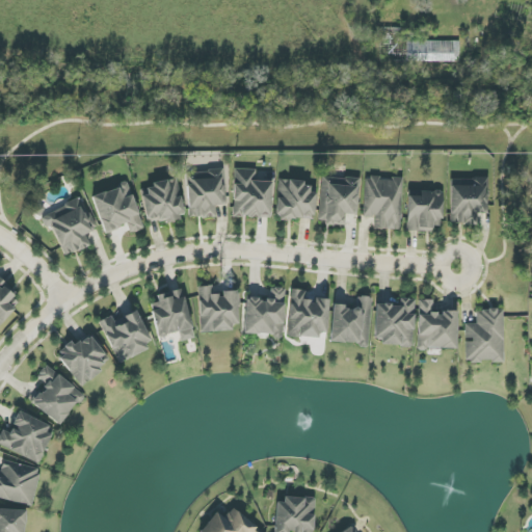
[(408,42),(408,61),(459,62),(459,42),(408,42)]
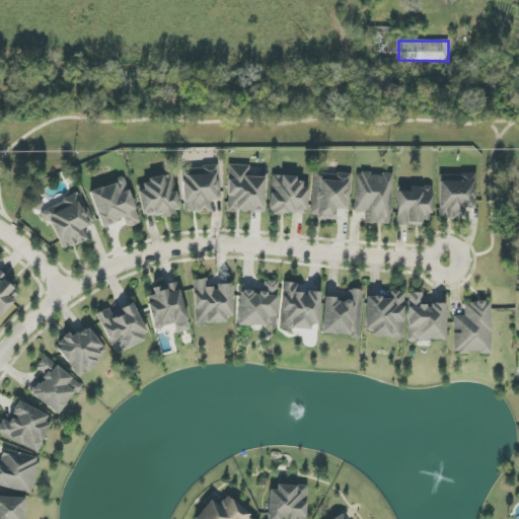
[(265,177),(249,177),(250,165),(228,165),(227,212),(264,213),(265,177)]
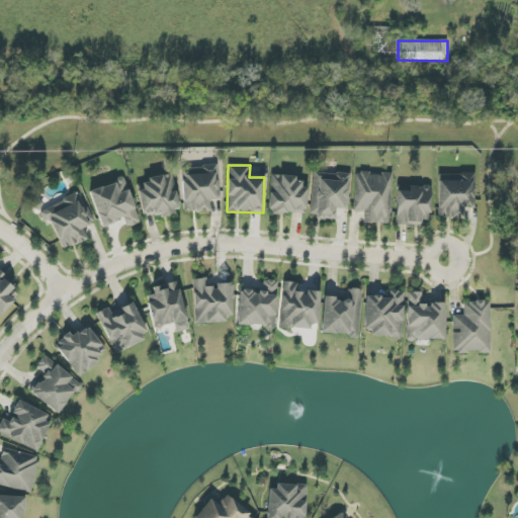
[(220,199),(219,166),(181,168),(183,212),(209,211),(209,200),(220,199)]
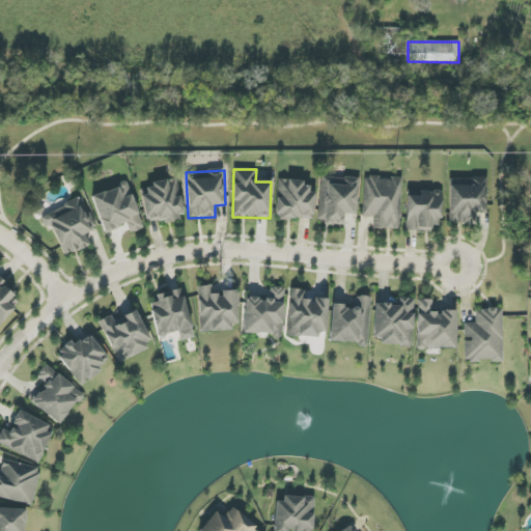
[(318,223),(343,224),(343,214),(357,215),(358,178),(319,177),(318,223)]
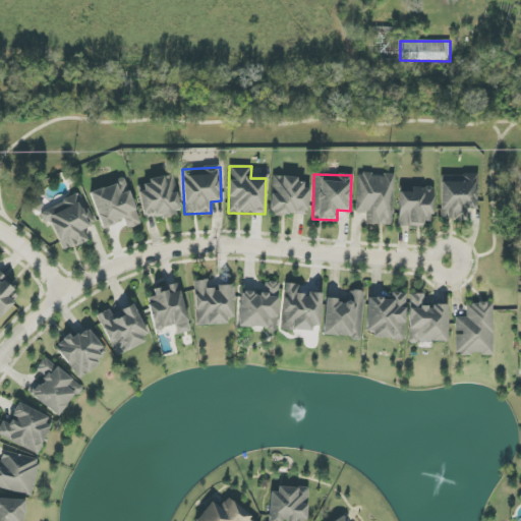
[(392,226),(394,175),(357,174),(356,212),(366,213),(366,225),(392,226)]
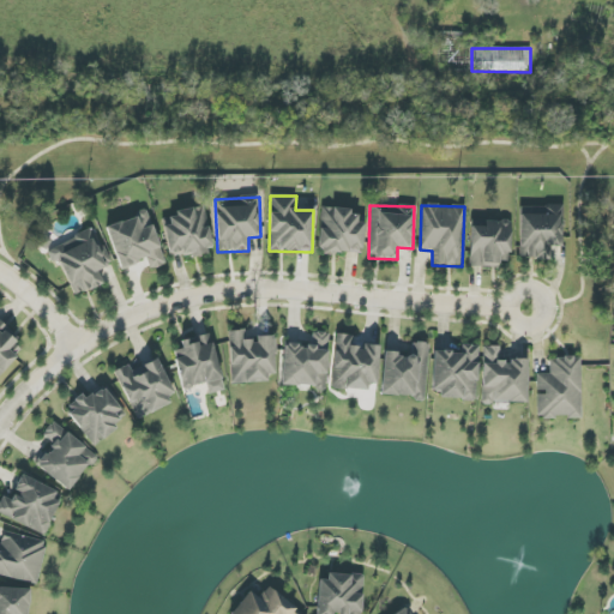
[(563,206),(521,205),(519,259),(549,259),(551,246),(561,247),(563,206)]
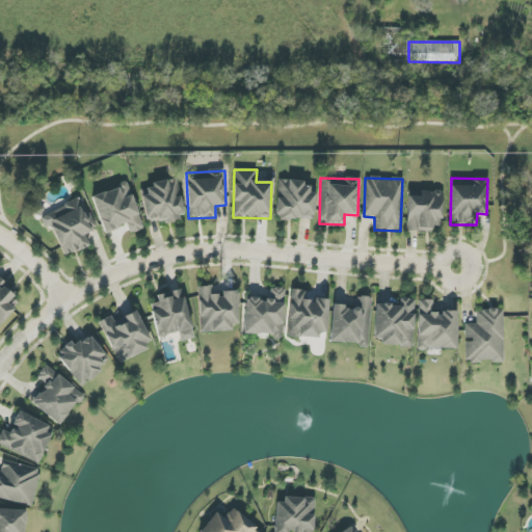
[(184,217),(177,179),(151,183),(152,187),(140,189),(147,224),(184,217)]
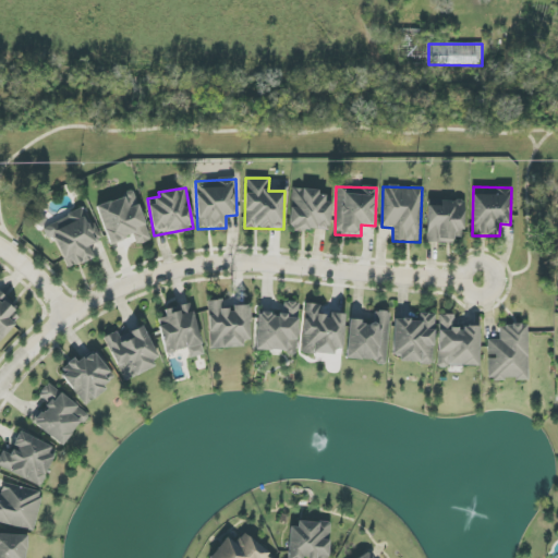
[(330,203),(325,203),(325,191),(292,190),(290,229),(329,231),(330,203)]
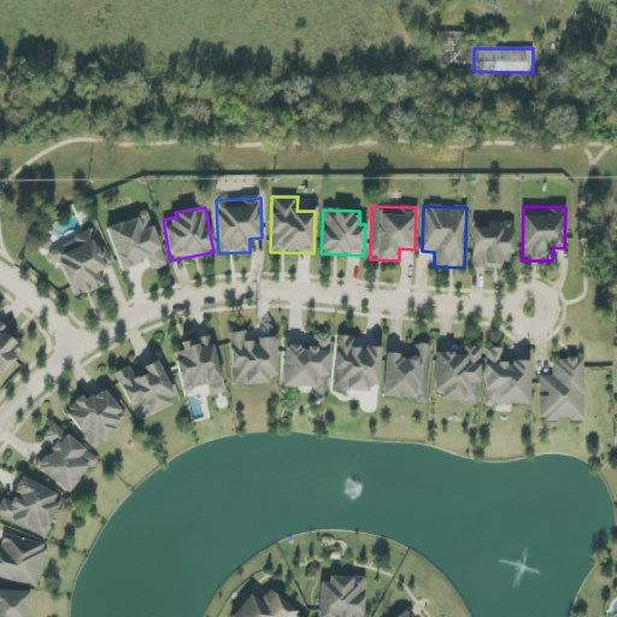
[(150,213),(106,227),(119,270),(147,262),(151,271),(165,266),(150,213)]
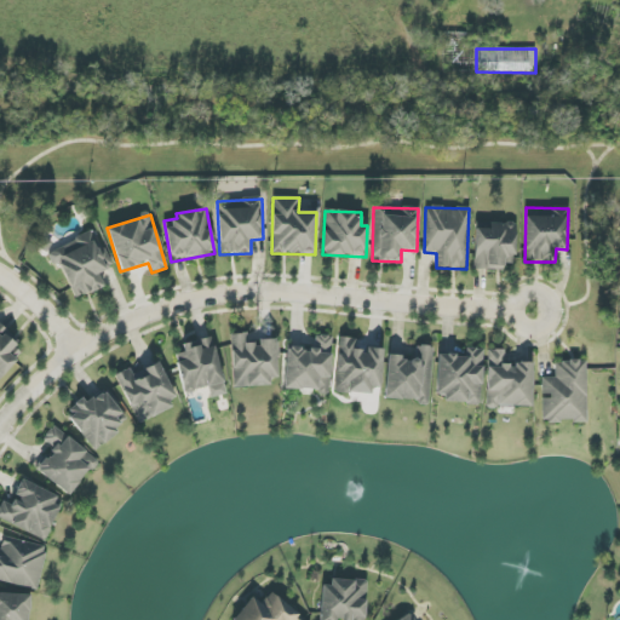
[(504,270),(504,264),(515,264),(515,223),(489,223),(489,229),(475,229),(474,270),(504,270)]
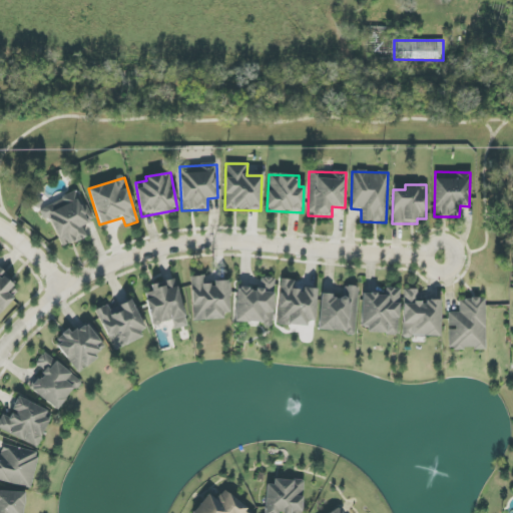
[(62,247),(86,237),(81,225),(92,220),(79,191),(38,208),(43,219),(49,217),(62,247)]
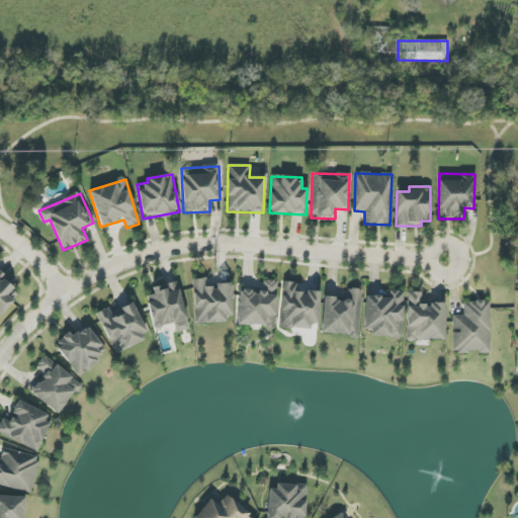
[(0,317),(20,292),(0,275),(0,317)]
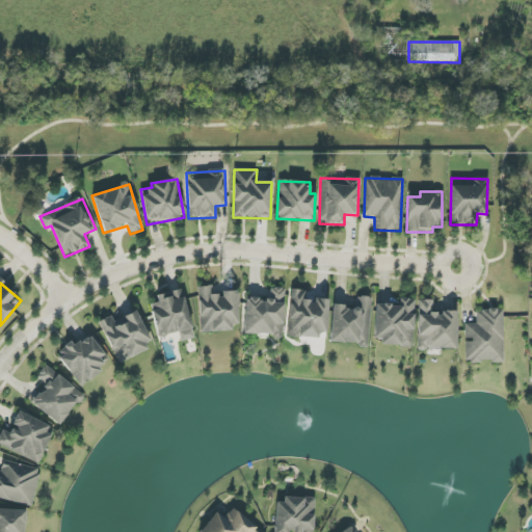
[(235,291),(221,291),(221,294),(212,295),(212,286),(198,287),(200,333),(237,330),(235,291)]
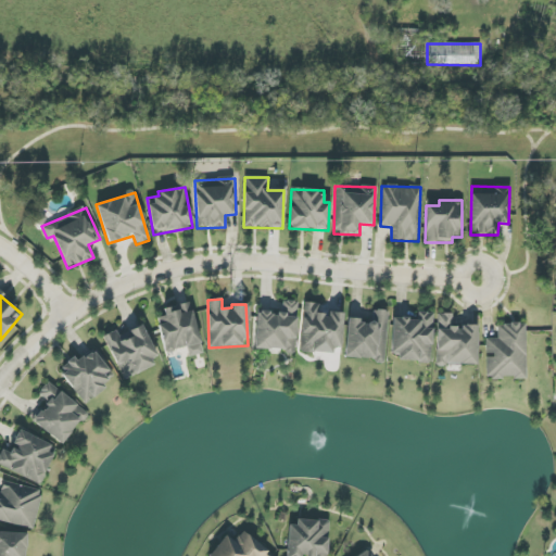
[(254,350),(294,352),(298,302),(282,301),(282,314),(256,312),(254,350)]
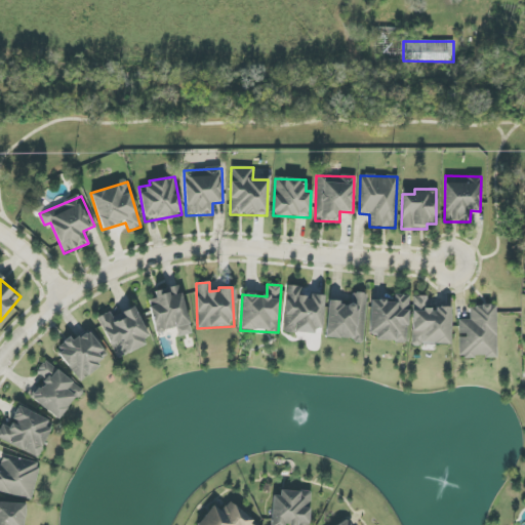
[(192,334),(179,285),(154,291),(156,298),(148,300),(156,332),(176,328),(178,337),(192,334)]
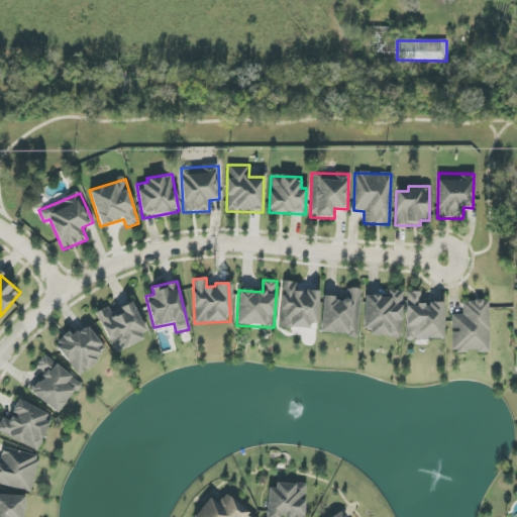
[(317,324),(318,292),(295,291),(296,283),(282,282),(280,327),(309,328),(309,323),(317,324)]
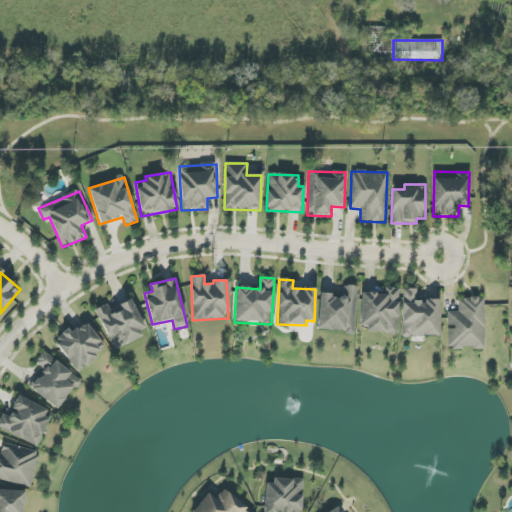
[(319,295),(317,330),(354,332),(357,286),(343,286),(343,296),(319,295)]
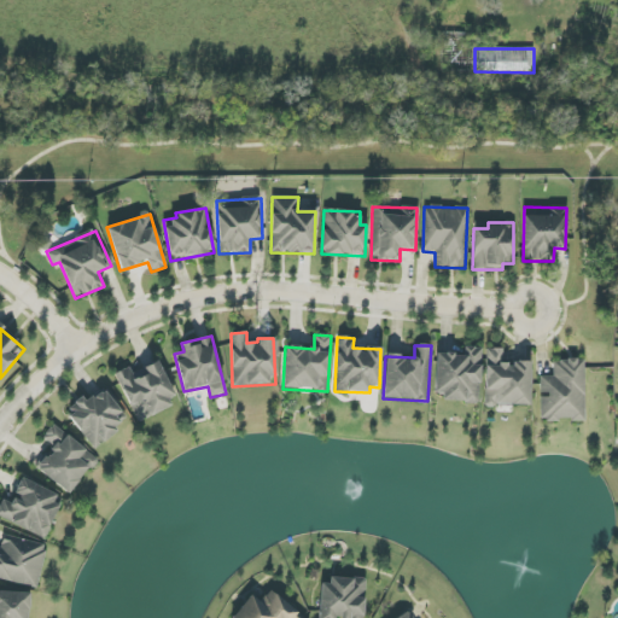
[(435,400),(479,401),(481,348),(462,348),(462,354),(436,353),(435,400)]
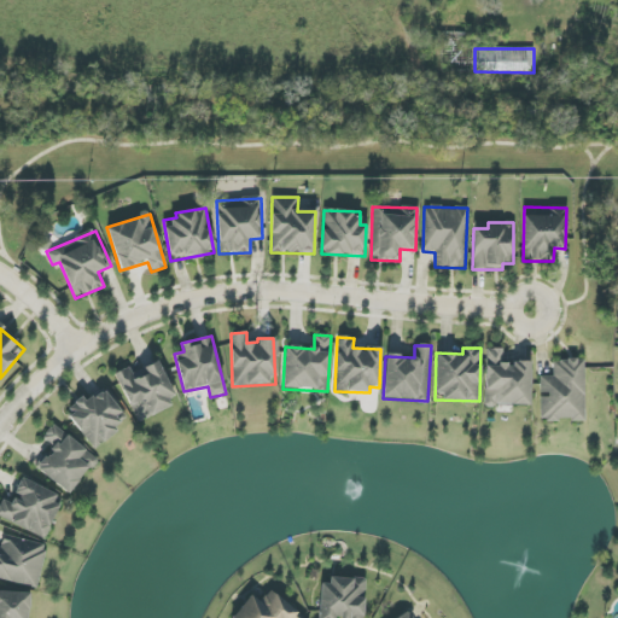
[(530,362),(512,361),(512,363),(502,363),(502,349),(485,349),(484,404),(530,406),(530,362)]
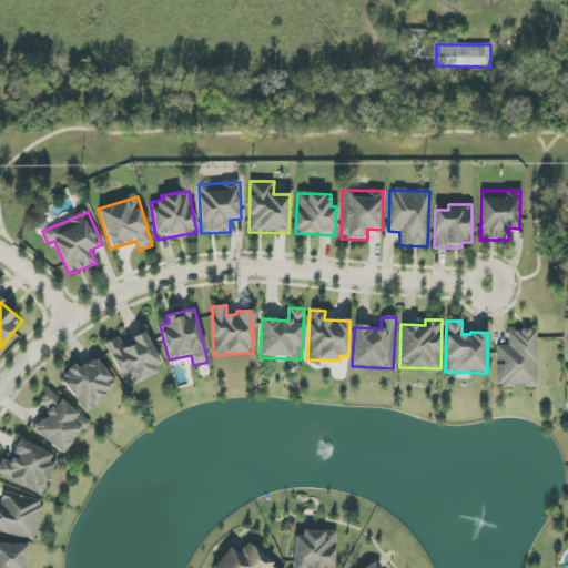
[(537,331),(508,332),(508,346),(496,346),(497,388),(538,387),(537,331)]
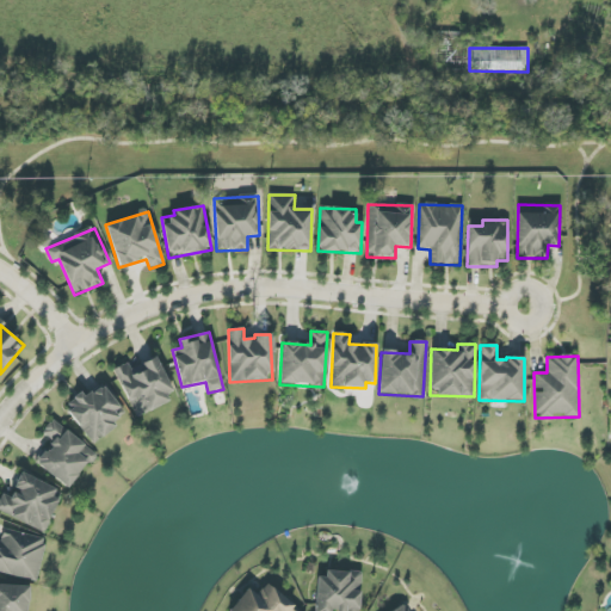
[(113,369),(135,415),(174,397),(156,357),(130,369),(128,363),(113,369)]
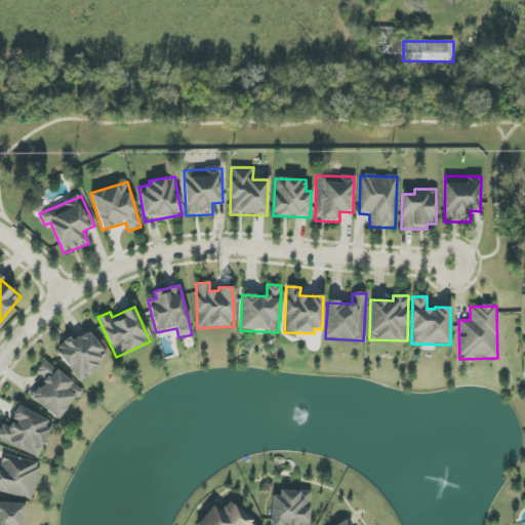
[(54,352),(80,381),(110,356),(87,330),(74,342),(70,338),(54,352)]
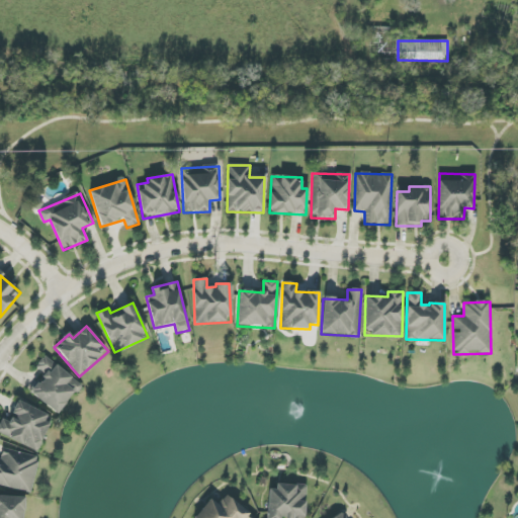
[(30,393),(59,415),(81,384),(44,356),(35,367),(45,373),(30,393)]
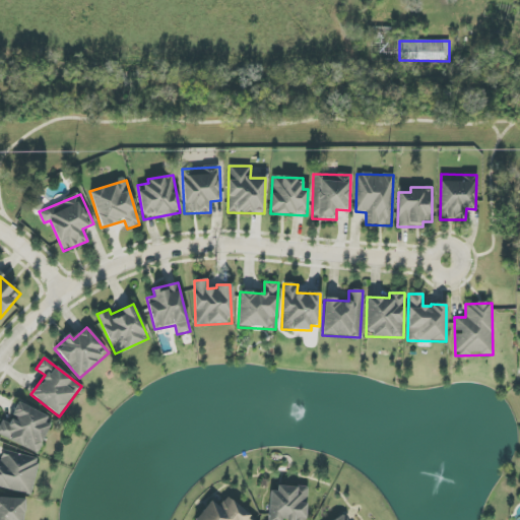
[(0,437),(38,452),(52,417),(16,402),(11,415),(13,416),(11,424),(2,419),(0,423),(0,437)]
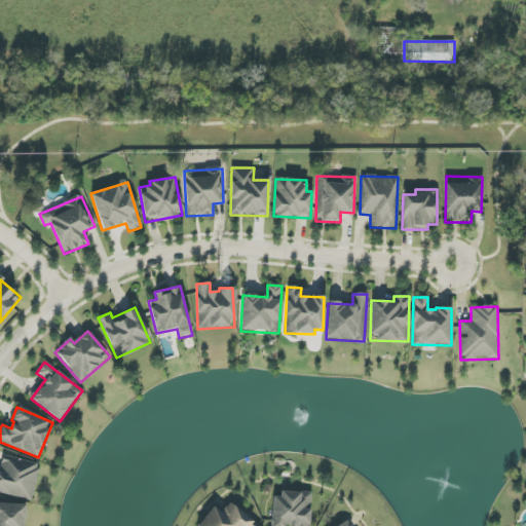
[(0,492),(31,500),(40,464),(3,455),(1,465),(0,465),(0,492)]
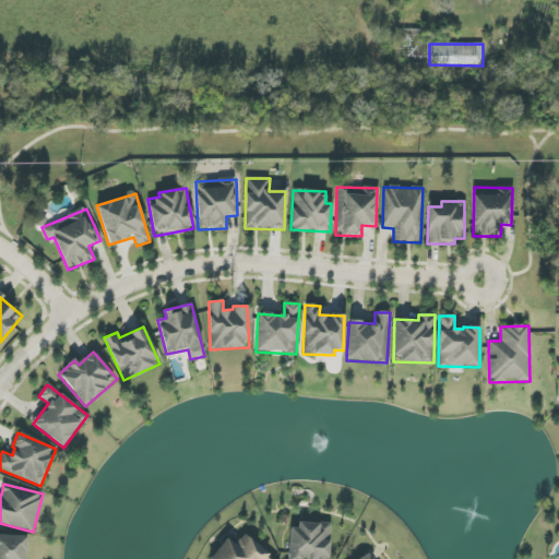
[(290,523),(287,558),(328,558),(331,525),(290,523)]
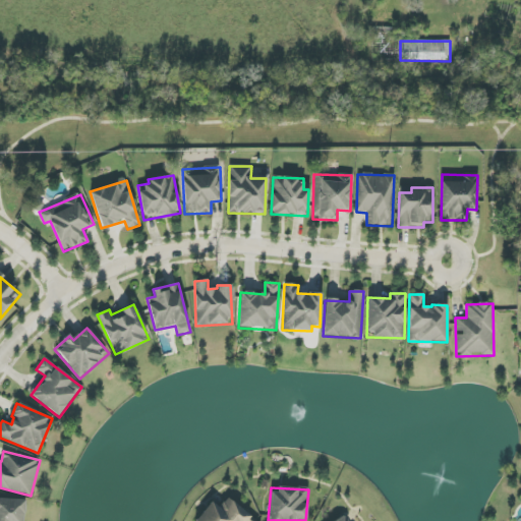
[(255,520),(227,498),(219,508),(211,502),(194,520),(255,520)]
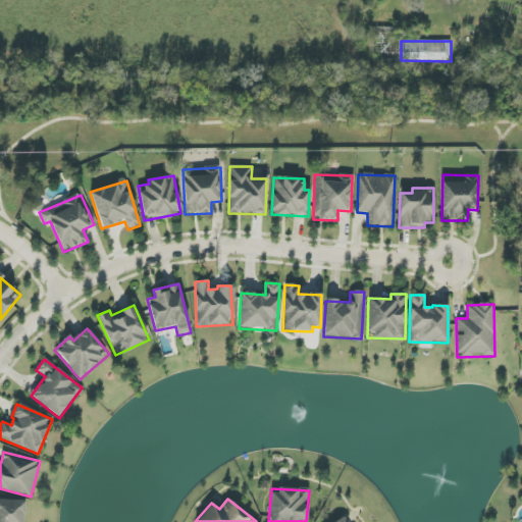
[(24,521),(25,501),(0,500),(0,521),(24,521)]
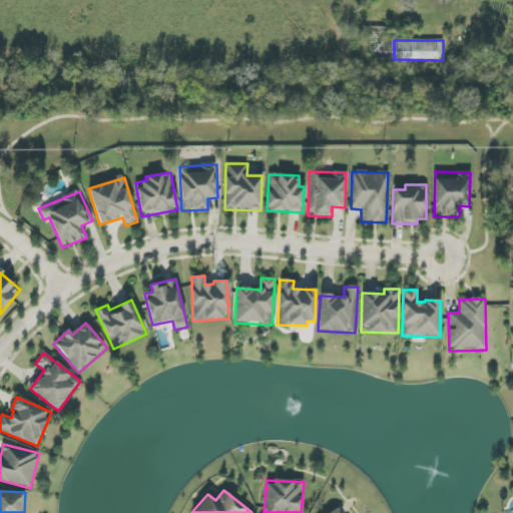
All buildings are outlined.
